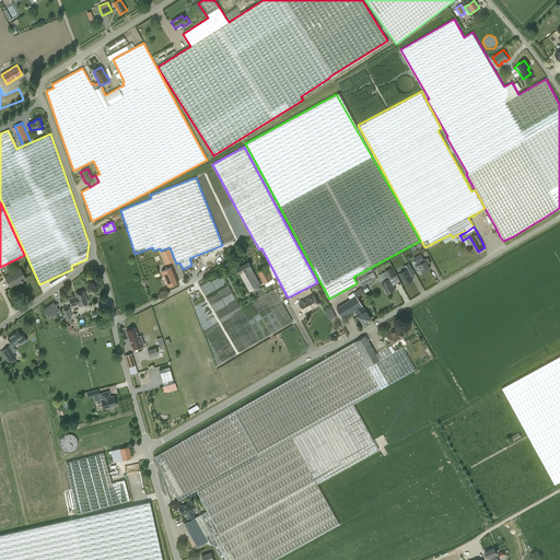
[(161,252),(165,265),(175,260),(170,248),(161,252)]
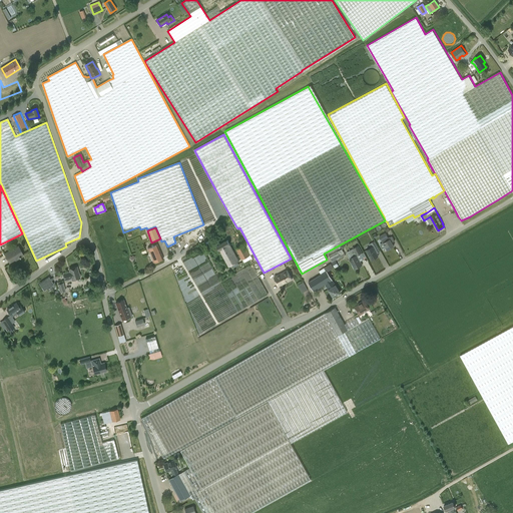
[(379,236),(383,242),(379,244),(382,248),(386,246),(388,248),(393,245),(392,242),(395,240),(392,236),(390,237),(390,236),(388,237),(385,233),(379,236)]
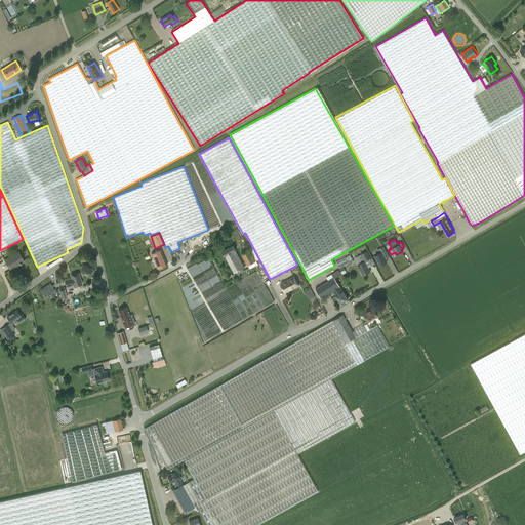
[(233,245),(221,251),(225,256),(225,255),(234,273),(244,267),(235,250),(233,245)]
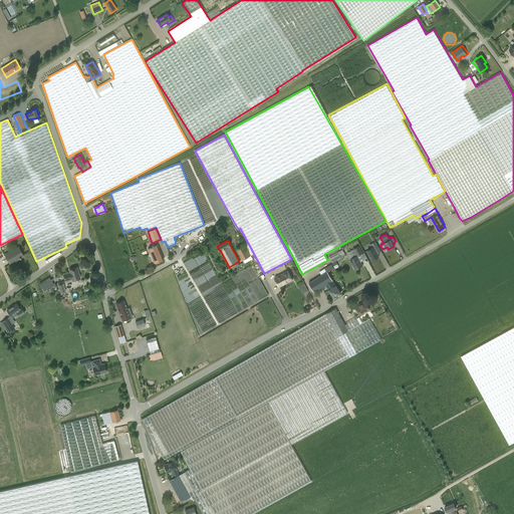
[(377,258),(377,257),(378,257),(375,250),(378,249),(375,242),(369,245),(371,248),(366,251),(372,260),(374,259),(375,259),(377,258)]
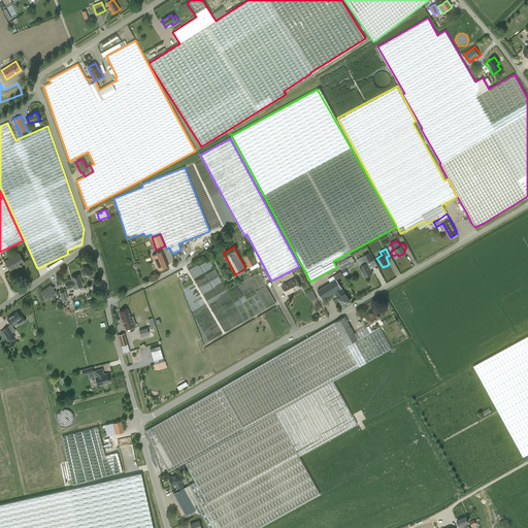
[(249,266),(258,262),(252,251),(242,256),(249,266)]
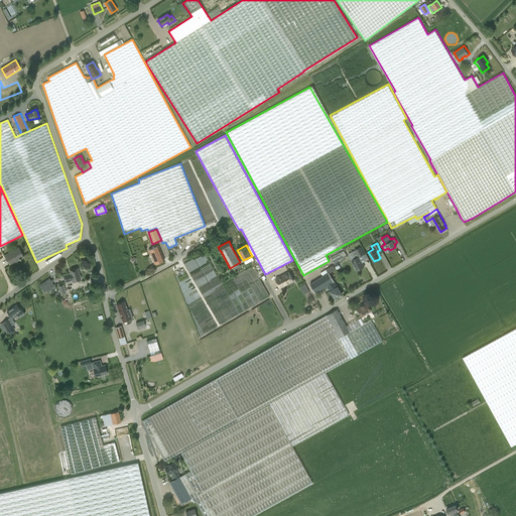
[(164,260),(158,246),(148,250),(154,264),(164,260)]
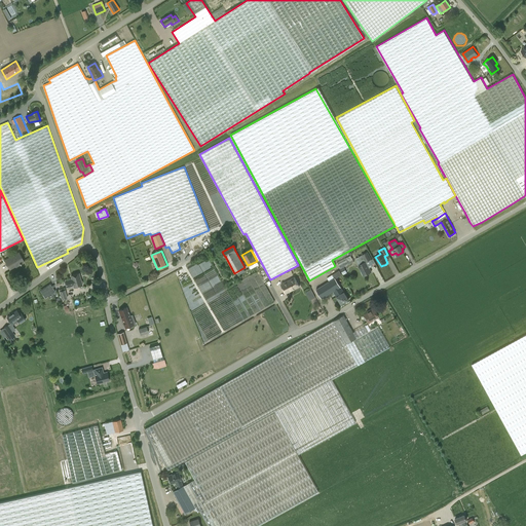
[(4,260),(9,269),(15,266),(16,267),(22,264),(21,263),(24,261),(19,252),(4,260)]
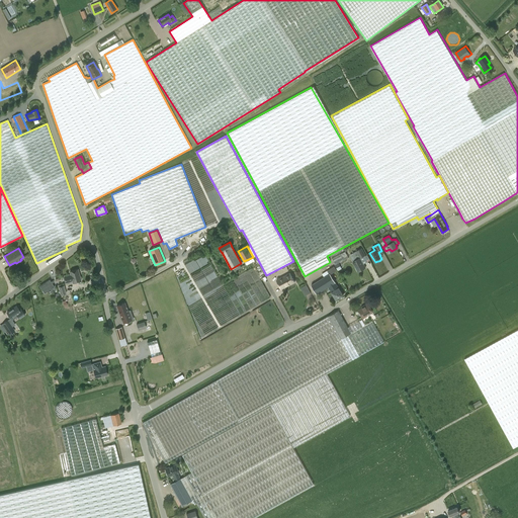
[(361,248),(349,255),(353,261),(353,262),(356,268),(357,267),(359,271),(365,268),(360,258),(365,255),(361,248)]
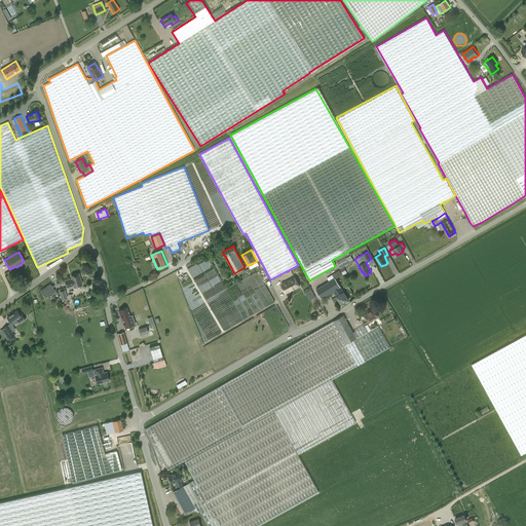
[(82,285),(79,273),(71,275),(72,278),(65,280),(67,287),(74,286),(74,288),(82,285)]
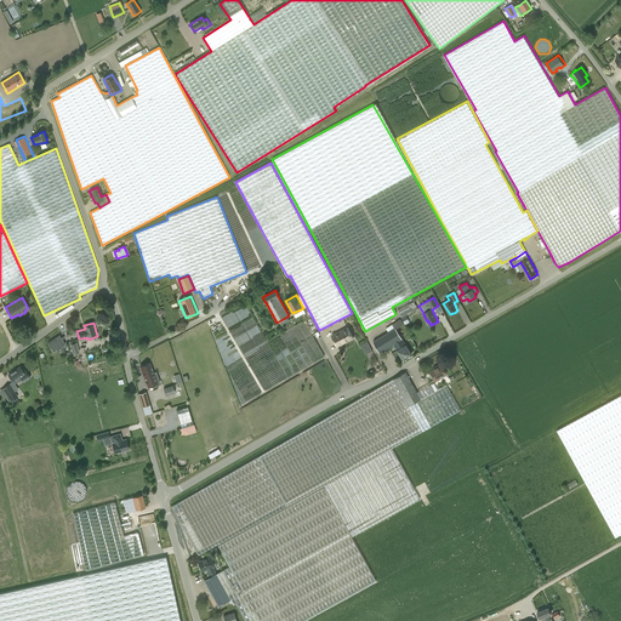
[(347,328),(331,335),(337,347),(353,339),(347,328)]
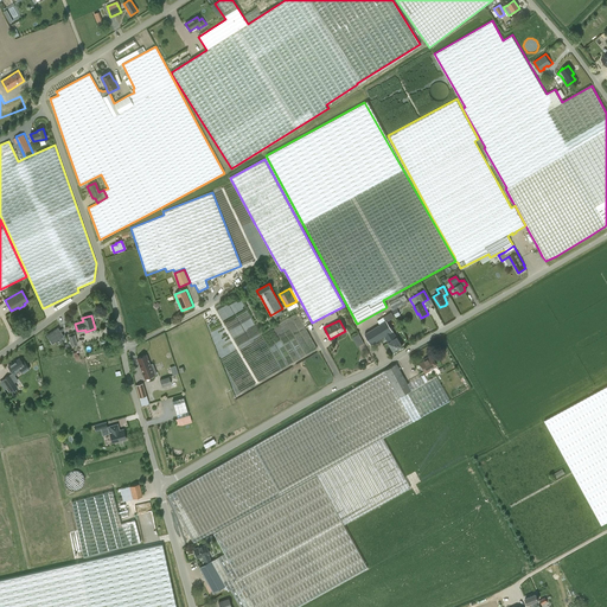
[(387,320),(364,334),(371,345),(384,337),(394,351),(402,345),(387,320)]
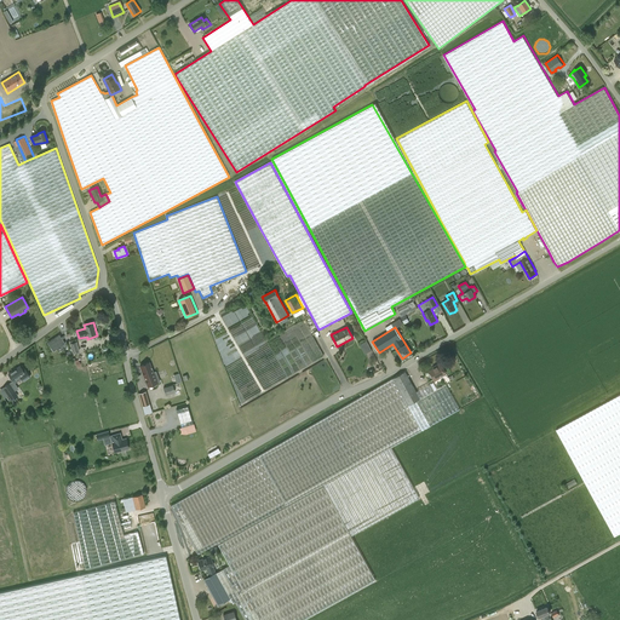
[(149,362),(139,366),(148,386),(160,382),(155,372),(154,372),(149,362)]
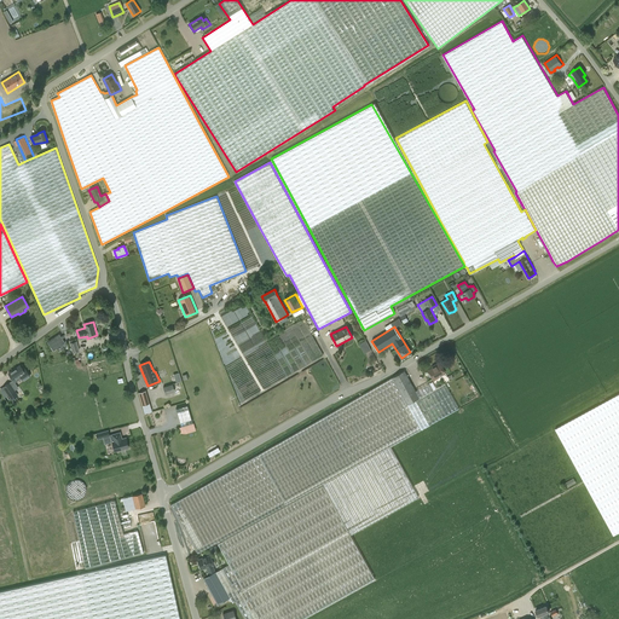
[(435,366),(428,370),(433,380),(445,372),(439,363),(434,365),(435,366)]
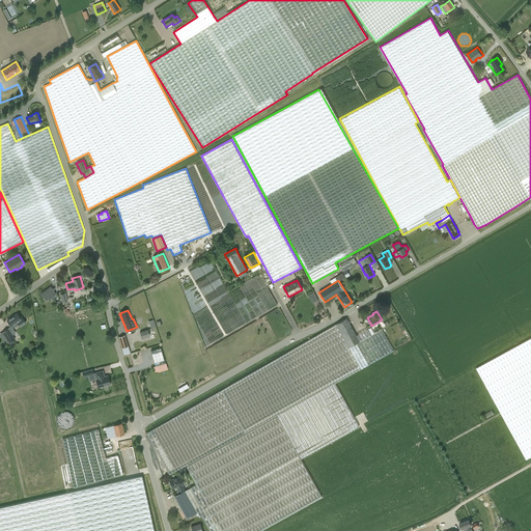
[(7,320),(11,326),(12,329),(14,328),(19,324),(21,327),(26,323),(23,318),(21,319),(17,313),(7,320)]
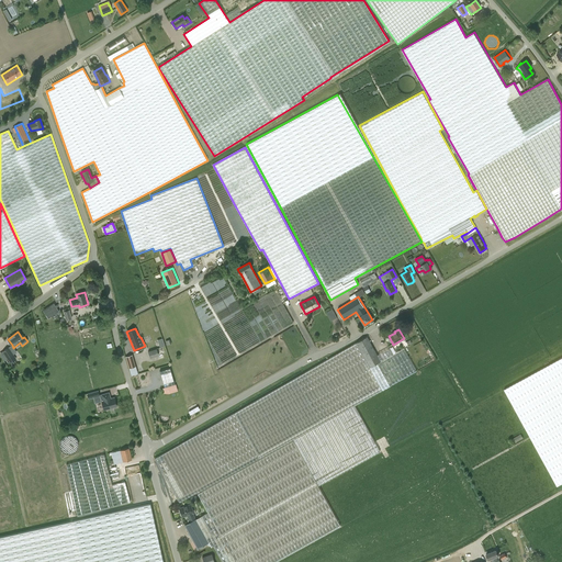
[(197,518),(209,542),(211,544),(216,542),(227,561),(278,561),(341,527),(318,485),(380,451),(355,405),(416,371),(403,348),(392,355),(389,348),(377,356),(367,336),(261,397),(155,459),(179,503),(197,493),(208,512),(197,518)]
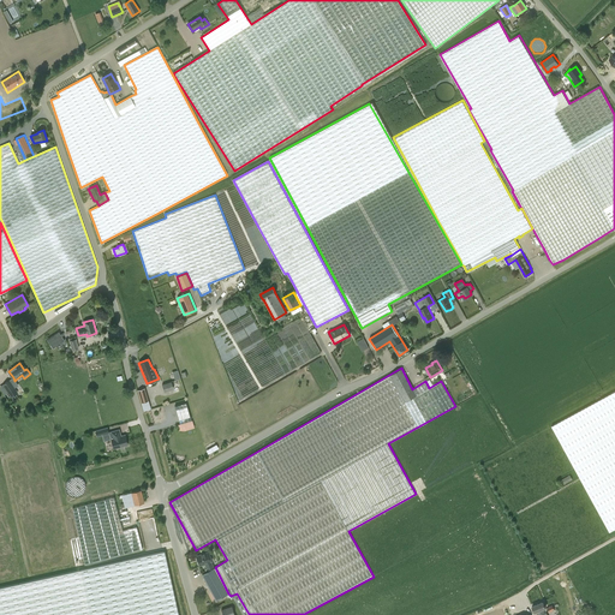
[(3,384),(9,392),(9,393),(15,388),(9,381),(9,380),(3,384)]
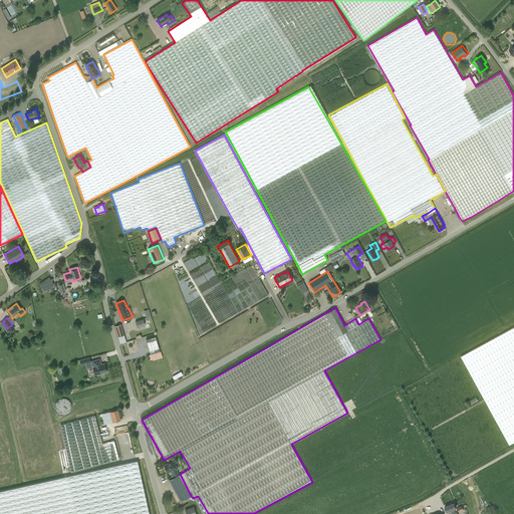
[(143,318),(135,321),(138,327),(145,324),(143,318)]
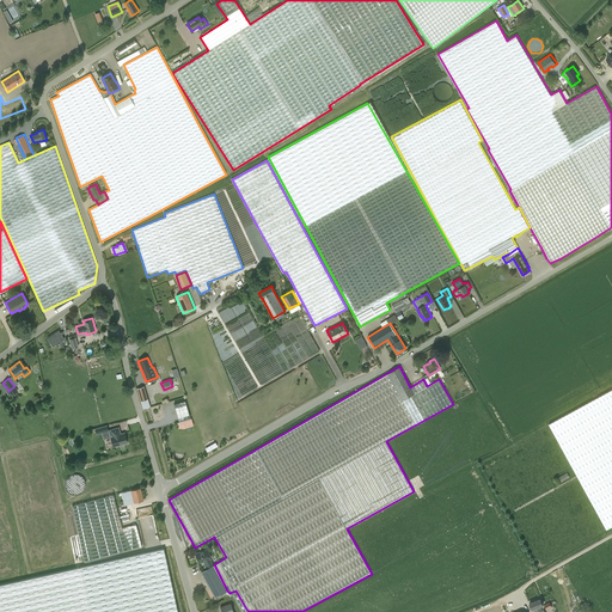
[(144,386),(136,389),(140,401),(147,398),(144,386)]
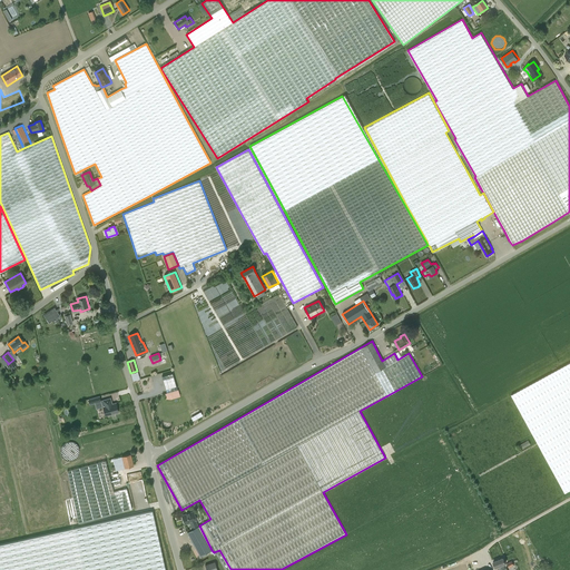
[(569,362),(511,395),(564,493),(569,490),(569,362)]
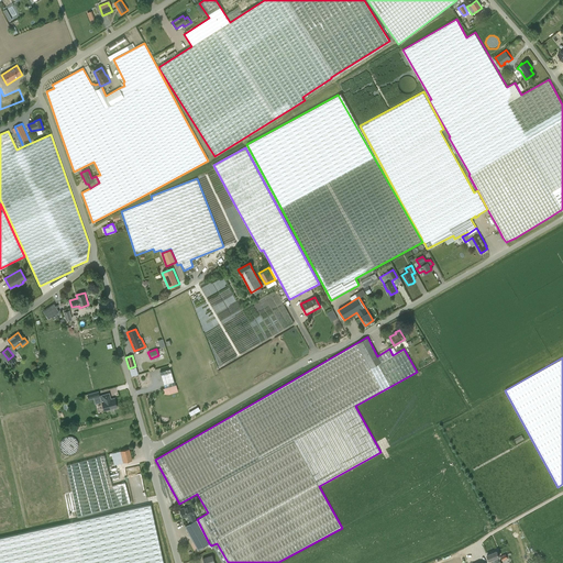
[(165,387),(175,384),(170,368),(159,372),(165,387)]
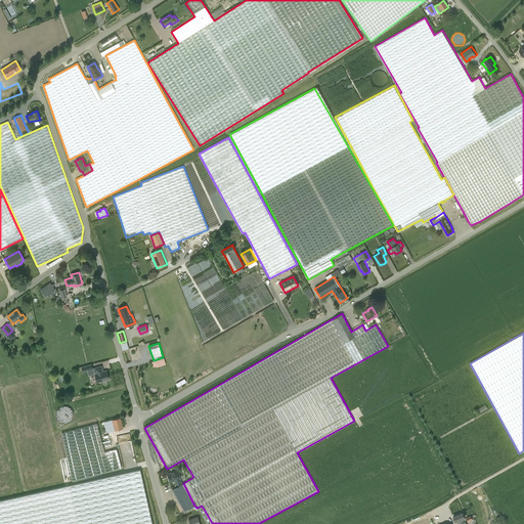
[(102,372),(102,369),(101,366),(95,367),(96,374),(95,374),(97,382),(102,381),(102,382),(105,381),(105,380),(108,379),(106,370),(102,372)]
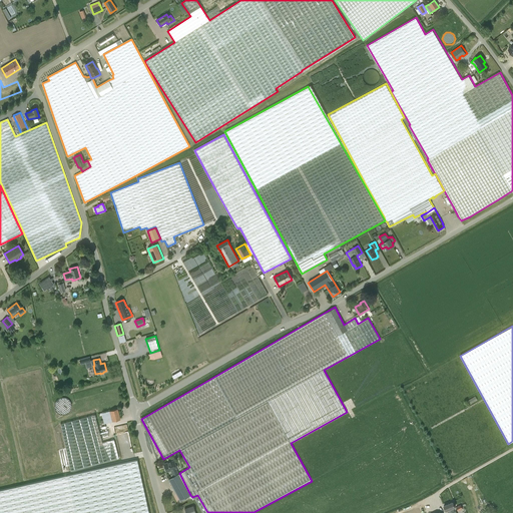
[(112,421),(120,419),(117,409),(110,411),(112,421)]
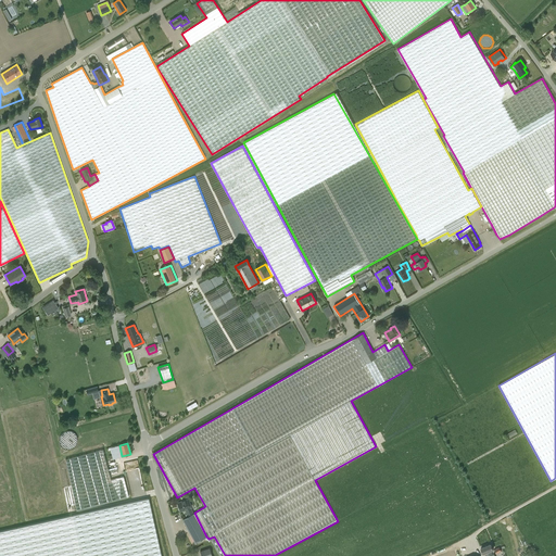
[(65,459),(72,484),(76,510),(129,496),(124,476),(111,479),(103,449),(65,459)]
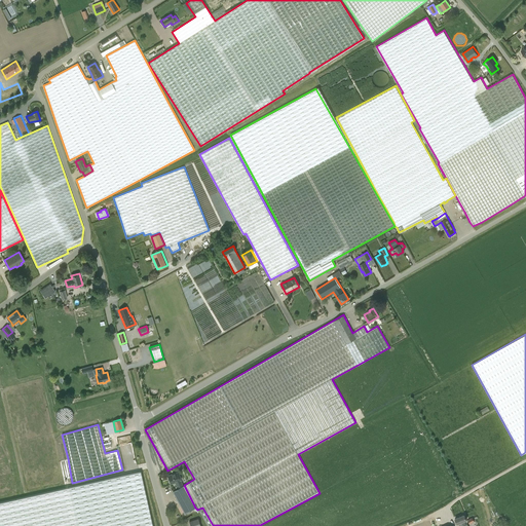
[(151,525),(139,473),(138,472),(69,487),(24,497),(0,502),(0,525),(151,525)]
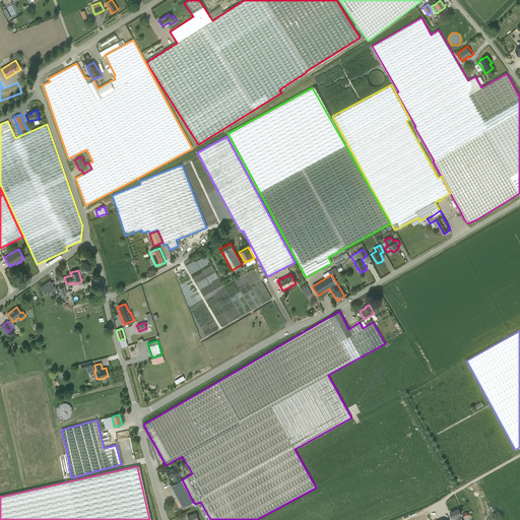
[(193,502),(182,479),(181,479),(176,466),(164,471),(167,478),(171,476),(174,483),(171,485),(179,501),(176,503),(179,509),(183,507),(193,502)]
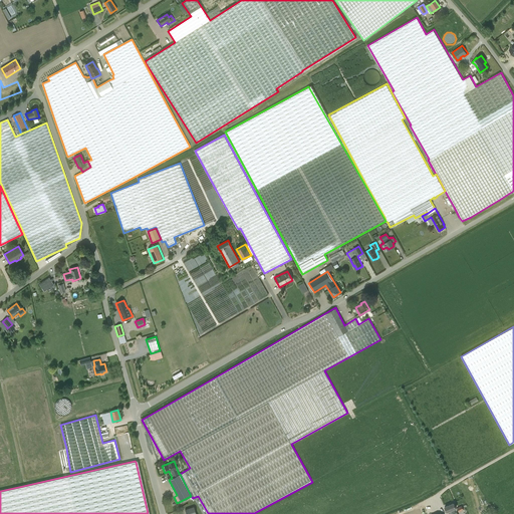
[(456,508),(454,503),(445,506),(447,512),(450,511),(451,513),(450,513),(457,513),(457,511),(454,512),(453,509),(456,508)]
